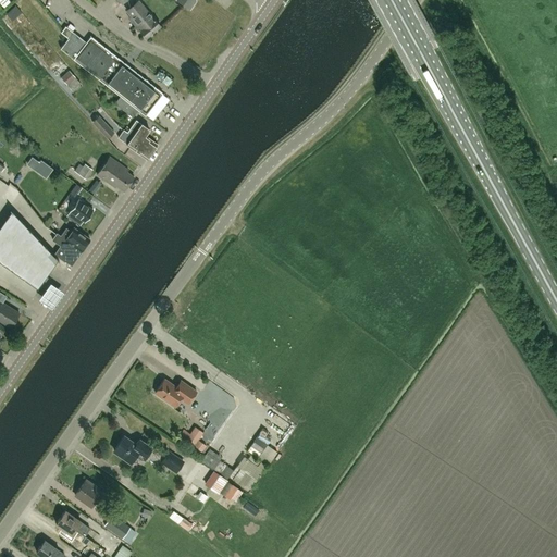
[(126,10),(138,24),(136,25),(146,37),(160,25),(153,17),(152,19),(137,1),(126,10)]
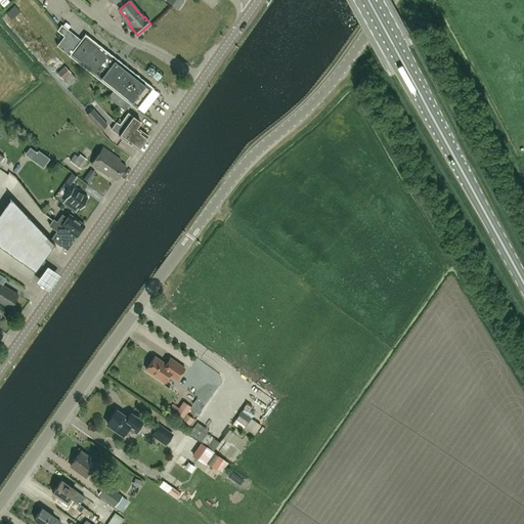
[(56,45),(98,78),(115,57),(85,34),(80,41),(60,26),(57,30),(64,36),(56,45)]
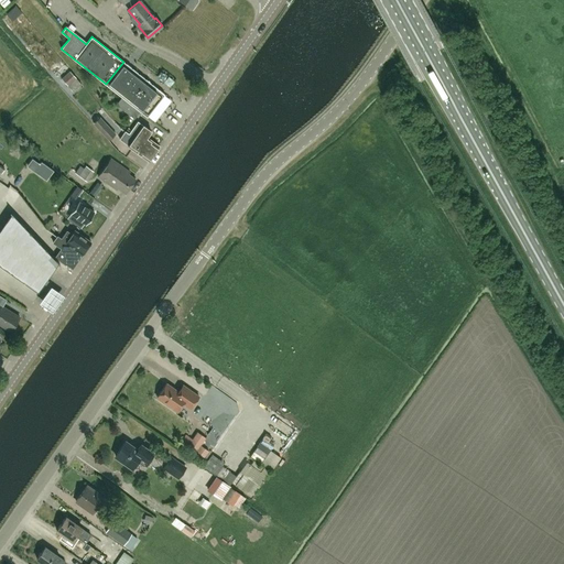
[(147,117),(164,95),(123,62),(106,84),(122,97),(140,111),(147,117)]
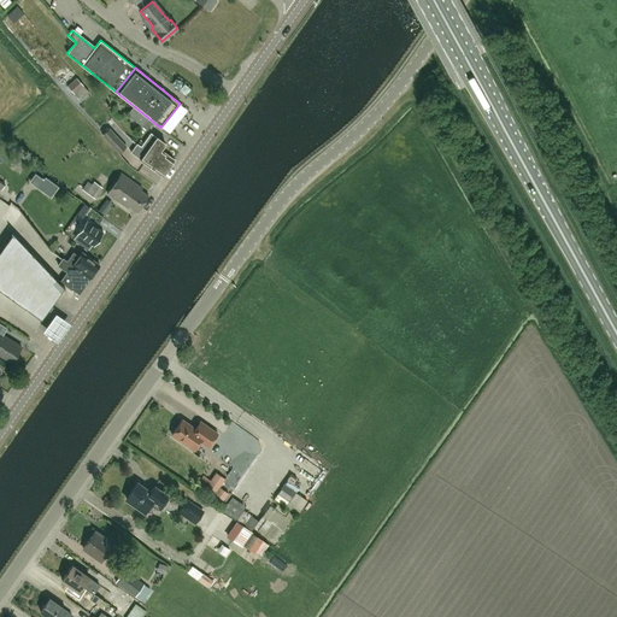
[(75,93),(83,86),(77,77),(74,81),(70,76),(64,81),(68,86),(75,93)]
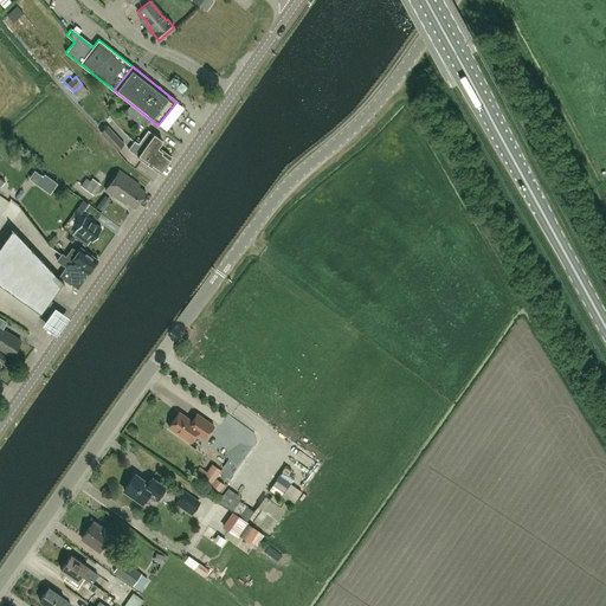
[(144,128),(150,120),(131,104),(124,113),(144,128)]
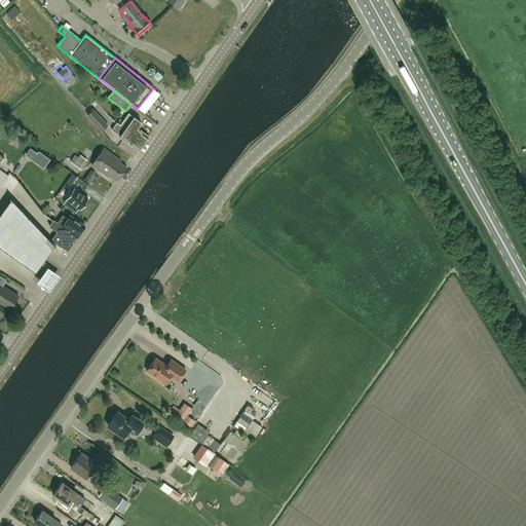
[(102,130),(108,124),(94,109),(86,114),(102,130)]
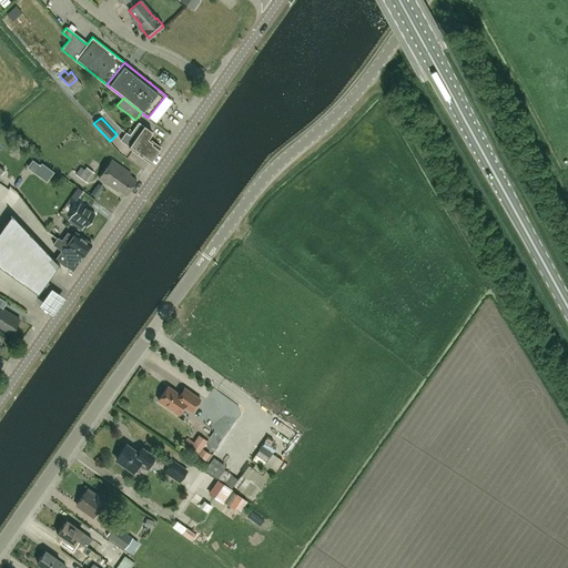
[(130,134),(152,151),(155,154),(160,148),(146,138),(151,131),(138,122),(130,134)]
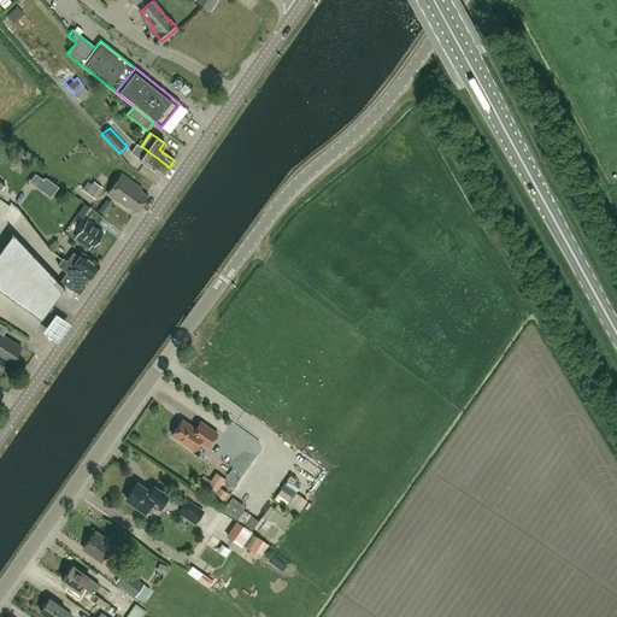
[(163,176),(169,168),(165,164),(141,146),(136,144),(130,152),(140,159),(139,160),(163,176)]
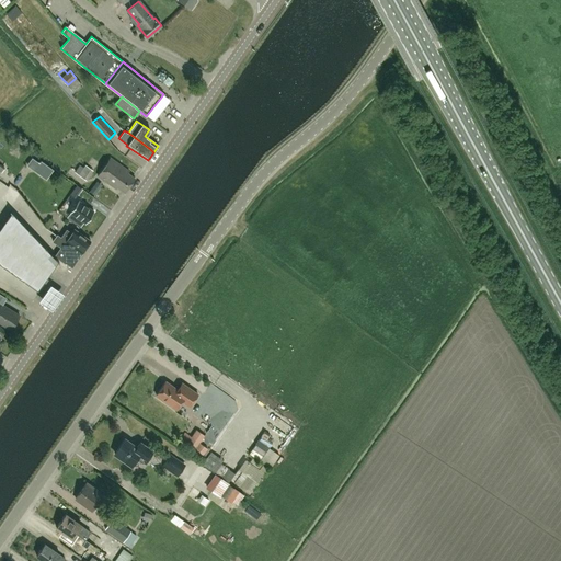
[(46,179),(53,170),(42,161),(39,163),(33,158),(27,165),(46,179)]
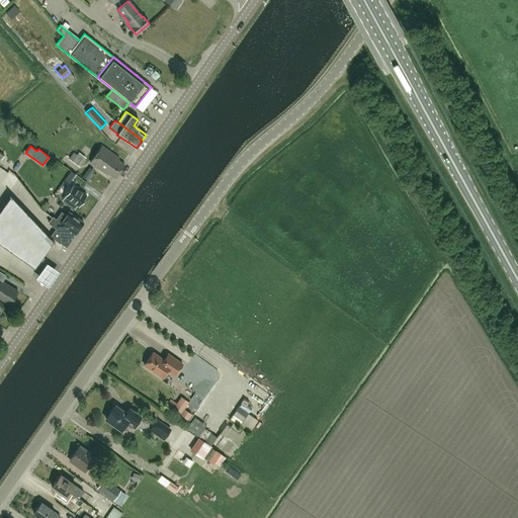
[(115,177),(124,164),(117,160),(119,158),(101,146),(90,162),(105,173),(106,171),(115,177)]
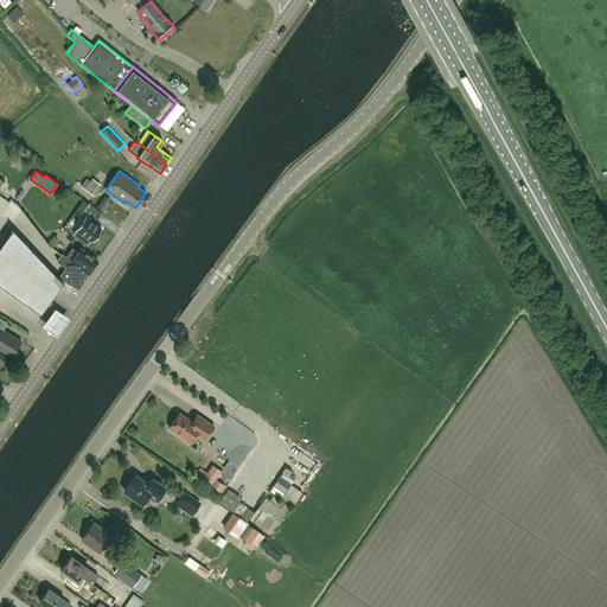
[(81,186),(93,196),(101,185),(93,178),(90,181),(87,179),(81,186)]
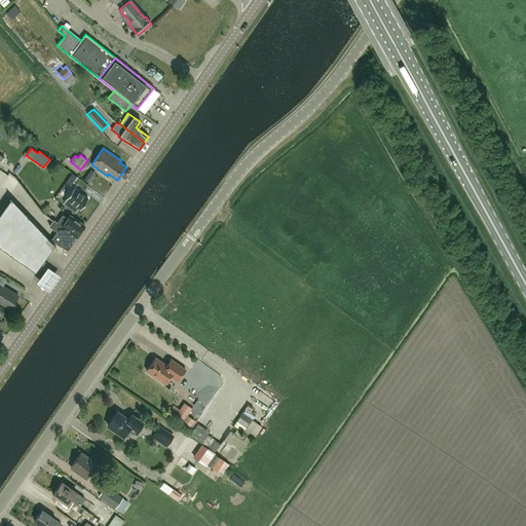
[(63,203),(76,213),(78,209),(80,210),(88,198),(74,188),(63,203)]
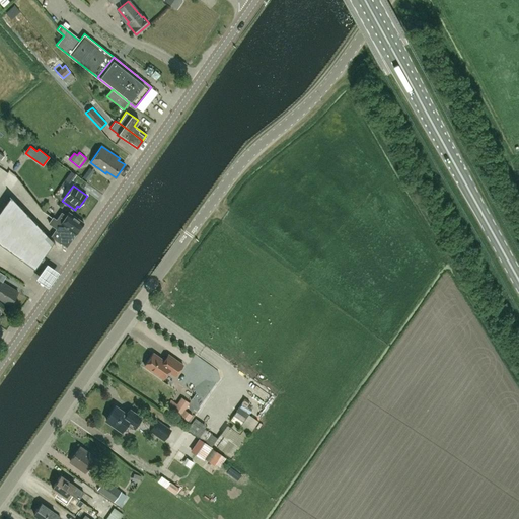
[(10,198),(0,211),(0,218),(5,222),(17,206),(10,198)]
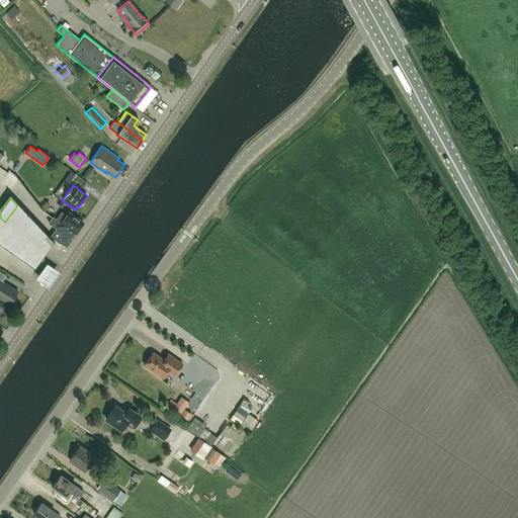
[(5,222),(13,228),(24,212),(17,205),(5,222)]
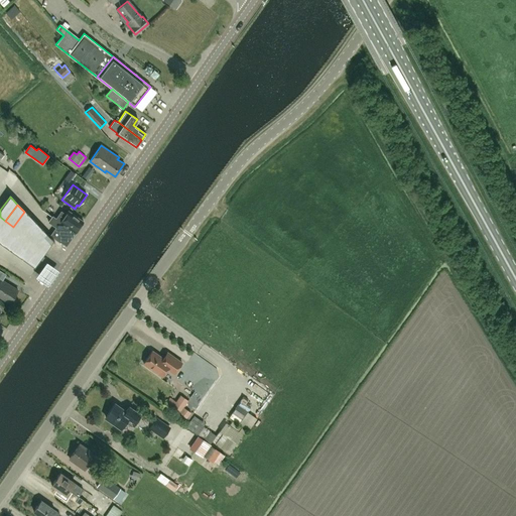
[(55,219),(46,232),(56,239),(65,244),(66,245),(73,236),(71,235),(73,232),(75,233),(83,222),(68,211),(66,215),(60,212),(55,219)]
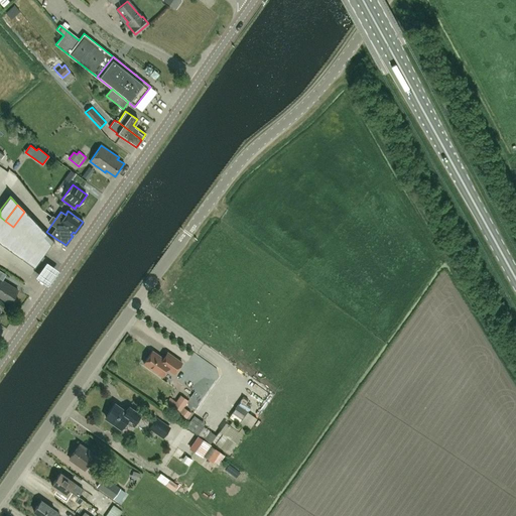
[(31,219),(24,212),(13,227),(22,232),(31,219)]
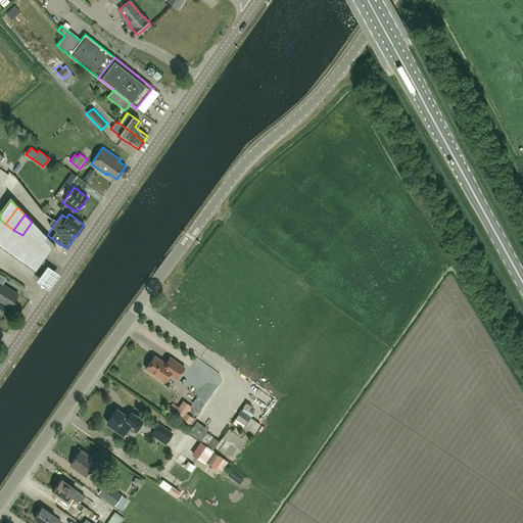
[(39,230),(32,222),(22,235),(31,241),(39,230)]
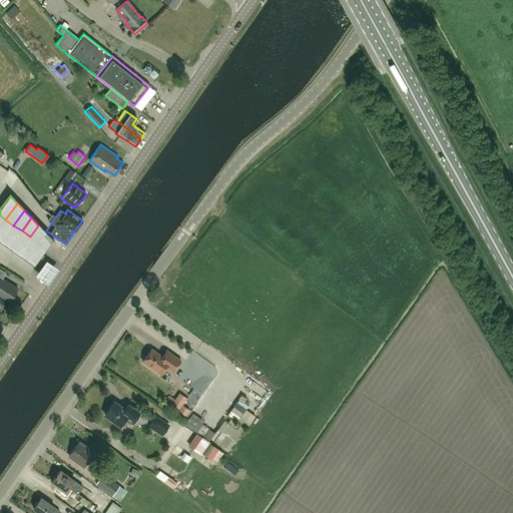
[(0,226),(0,242),(1,243),(13,225),(5,219),(0,226)]
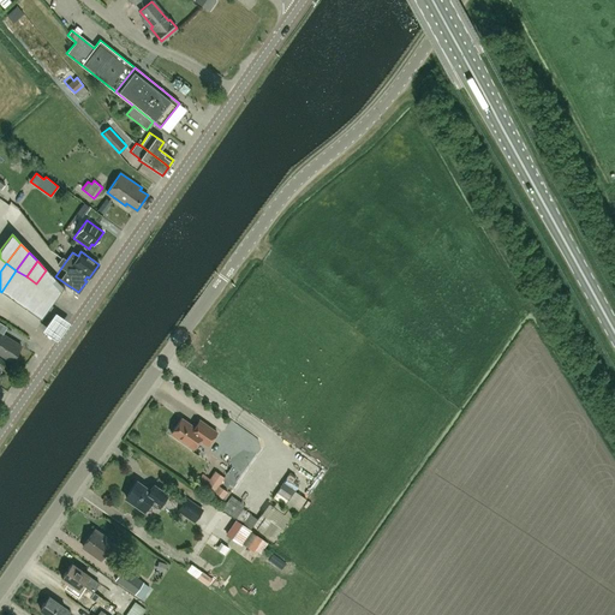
[(27,276),(16,270),(1,292),(11,298),(27,276)]
